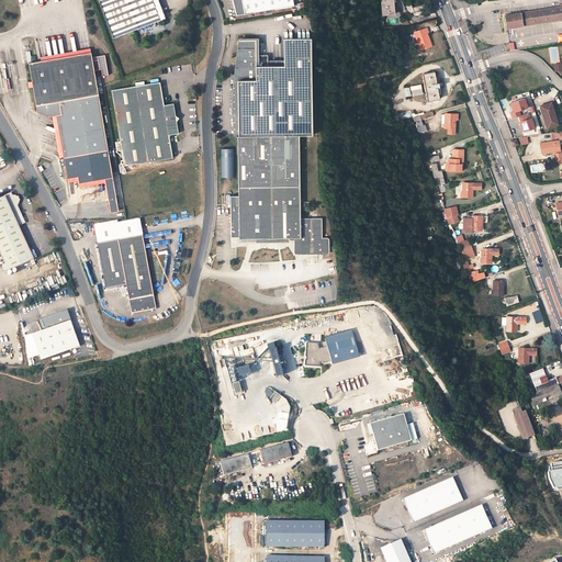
[(99,0),(114,38),(161,20),(153,0),(99,0)]
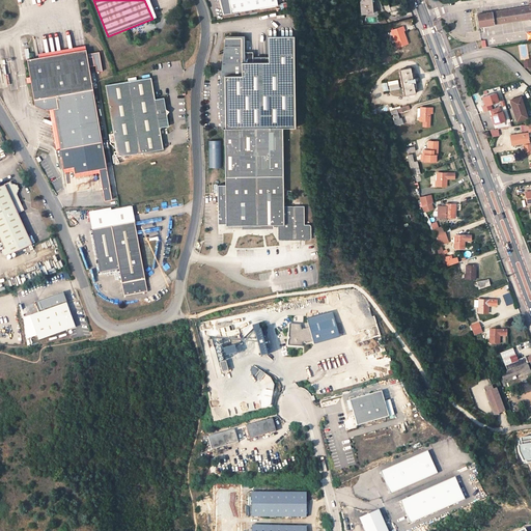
[(149,0),(144,0),(152,19),(157,17),(149,0)]
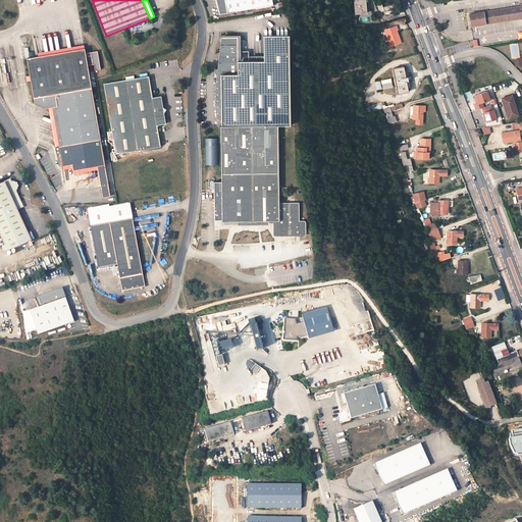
[(217,0),(220,13),(272,4),(271,0),(217,0)]
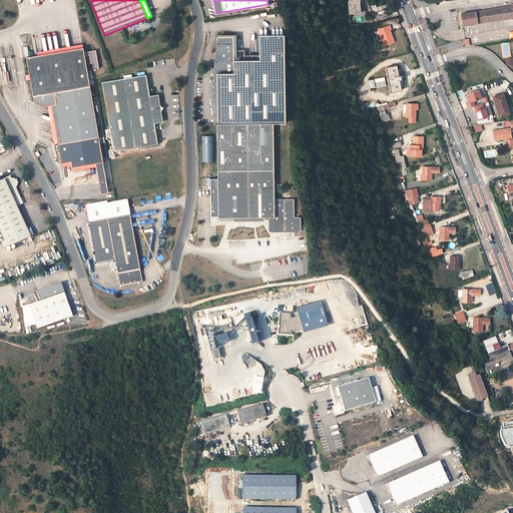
[(357,0),(347,0),(349,14),(356,13),(360,13),(360,7),(359,7),(357,0)]
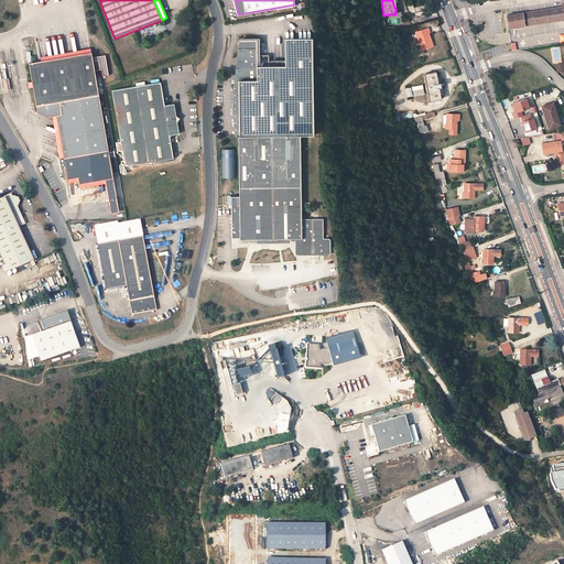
[(424,14),(421,4),(413,7),(412,3),(405,6),(408,14),(413,13),(415,18),(424,14)]
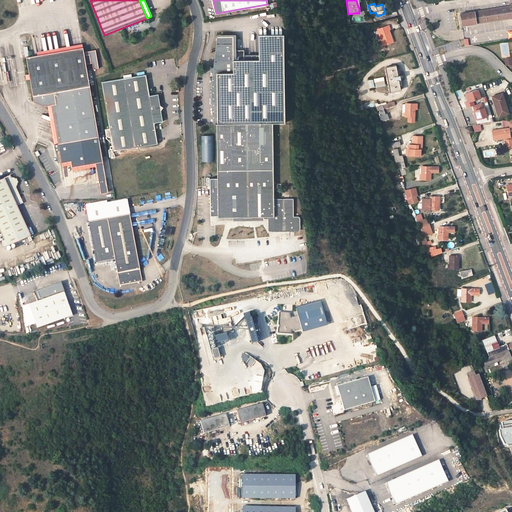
[(511,17),(511,14),(511,6),(460,14),(462,25),(511,17)]
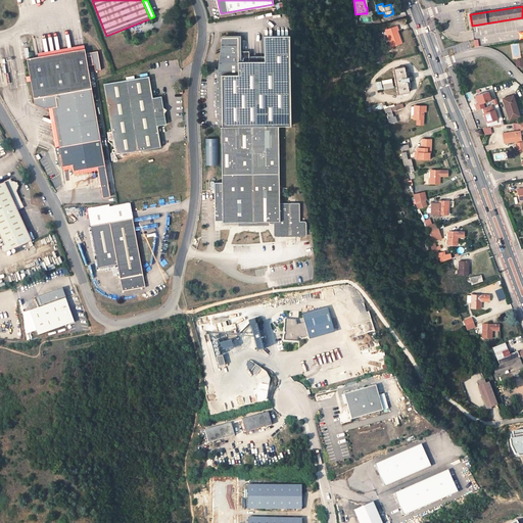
[(397,26),(386,30),(391,47),(402,43),(397,31),(399,30),(397,26)]
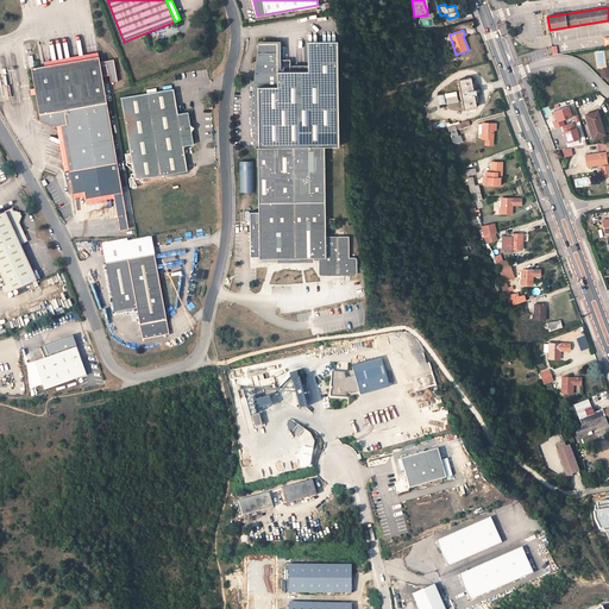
[(259,73),(259,146),(324,146),(338,146),(337,41),(308,42),(308,45),(308,70),(292,70),(292,60),(281,60),(281,63),(278,63),(278,60),(278,46),(262,46),(262,71),(259,73)]
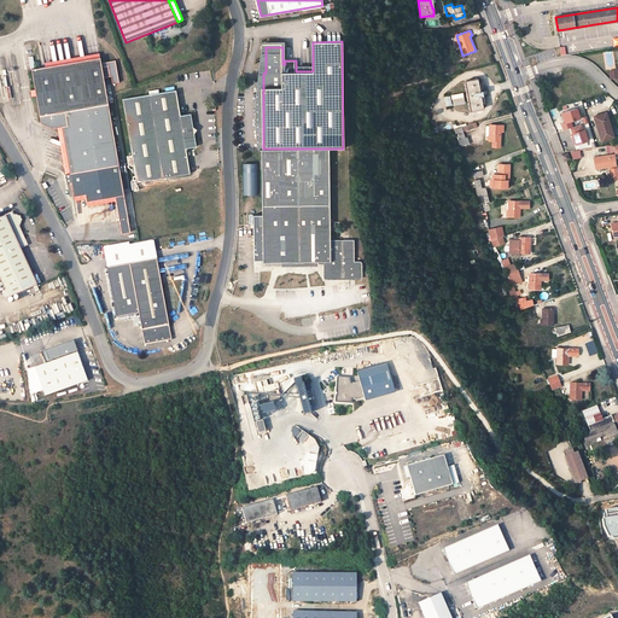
[(100,63),(100,57),(31,69),(40,123),(53,128),(62,127),(64,126),(65,135),(64,141),(66,143),(65,149),(69,150),(66,156),(70,157),(68,163),(71,169),(73,172),(118,164),(104,77),(111,76),(112,83),(118,82),(115,60),(100,63)]
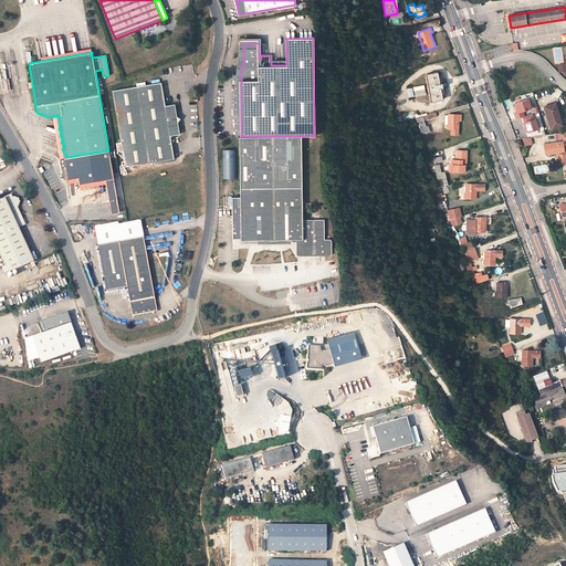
[(438,71),(425,74),(430,102),(443,100),(441,87),(442,87),(442,83),(440,83),(438,71)]
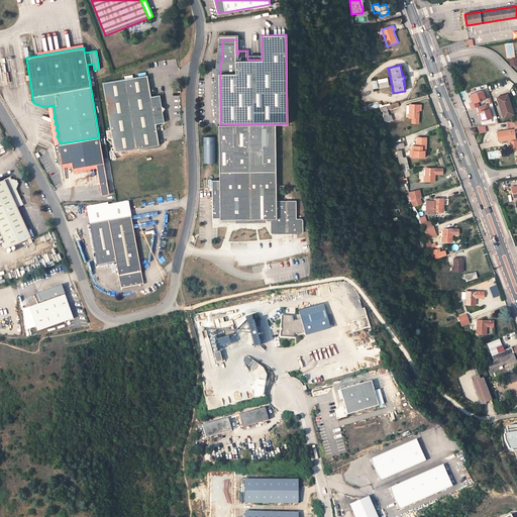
[(125,79),(103,83),(110,129),(112,137),(114,151),(114,152),(159,145),(156,124),(164,122),(163,111),(164,108),(162,107),(160,95),(150,97),(147,76),(133,78),(125,79)]
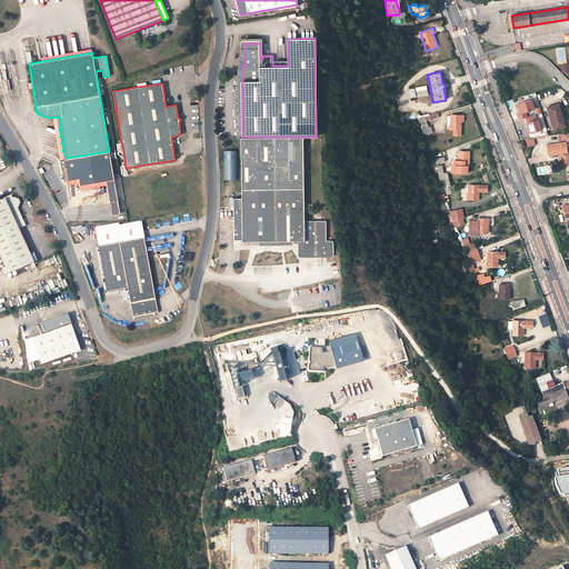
[(426,86),(417,88),(418,97),(428,95),(426,86)]
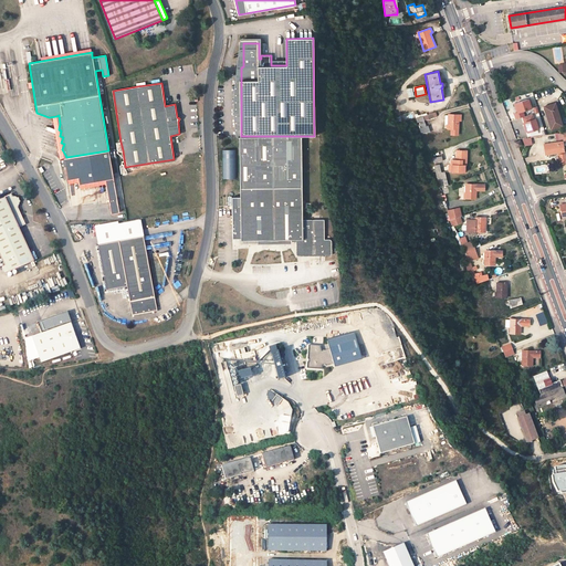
[(513,113),(515,118),(523,116),(522,112),(531,108),(527,100),(514,104),(516,112),(513,113)]
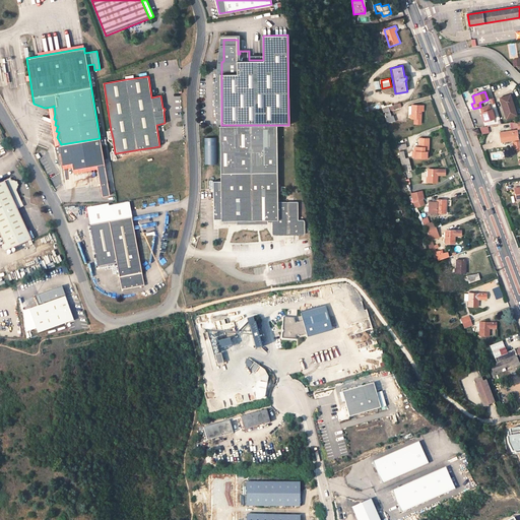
[(510,94),(500,98),(506,118),(516,115),(510,94)]
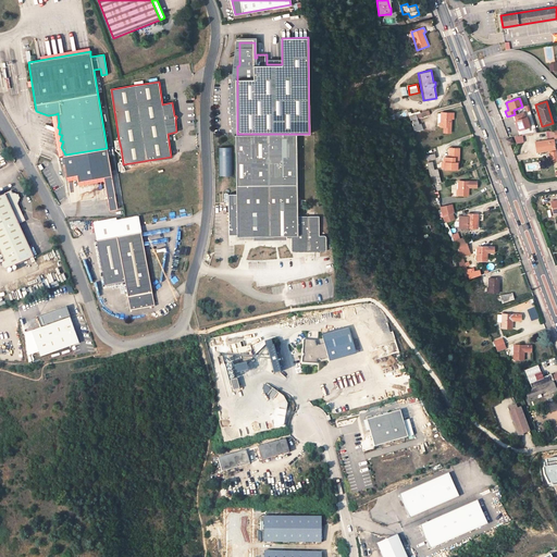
[(429,114),(428,111),(409,116),(410,121),(429,114)]
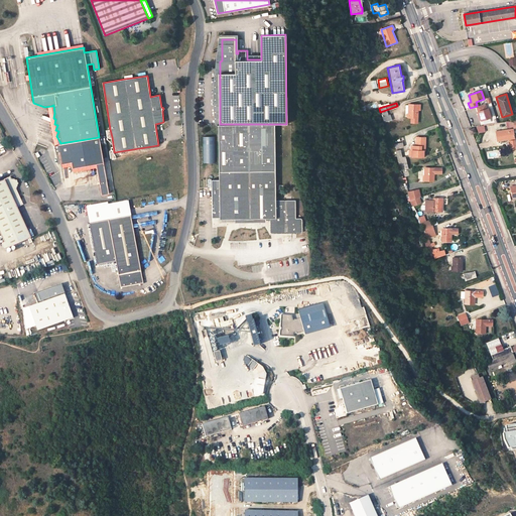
[(419,105),(408,104),(408,113),(408,117),(411,117),(411,122),(417,123),(417,110),(419,110),(419,105)]
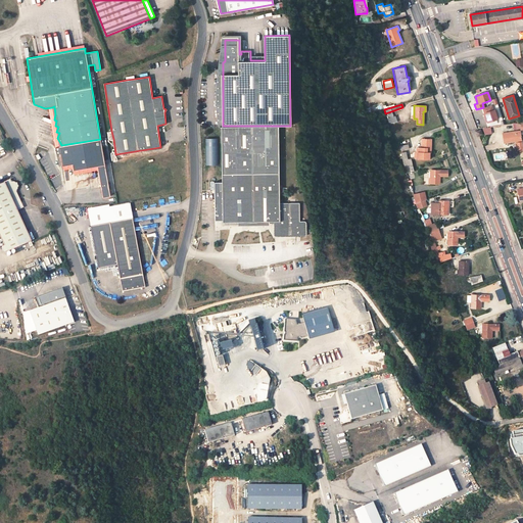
[(480,109),(485,124),(496,120),(492,105),(480,109)]
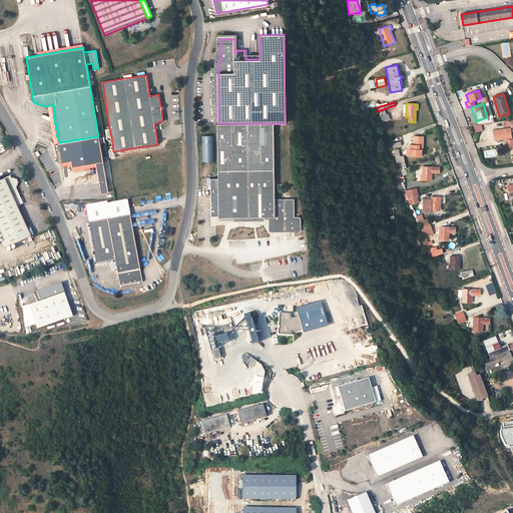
[(218,218),(268,218),(268,229),(268,231),(269,232),(269,233),(271,233),(297,233),(298,233),(299,232),(300,232),(301,230),(301,221),(300,220),(299,219),(298,218),(294,218),(294,199),(274,200),(274,124),(273,123),(218,123),(217,123),(217,124),(217,171),(217,179),(210,179),(210,216),(218,216),(218,218)]
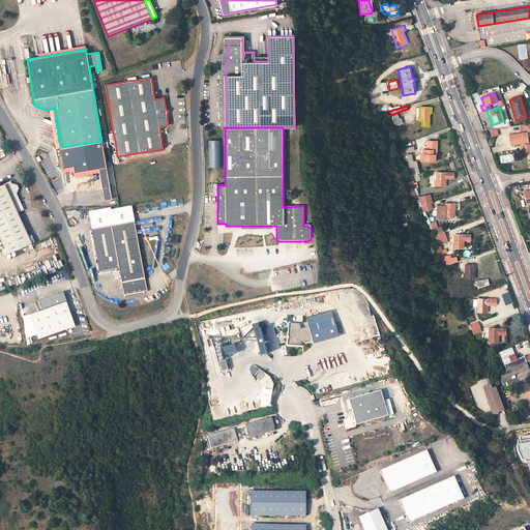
[(527,133),(509,136),(510,145),(528,142),(527,133)]
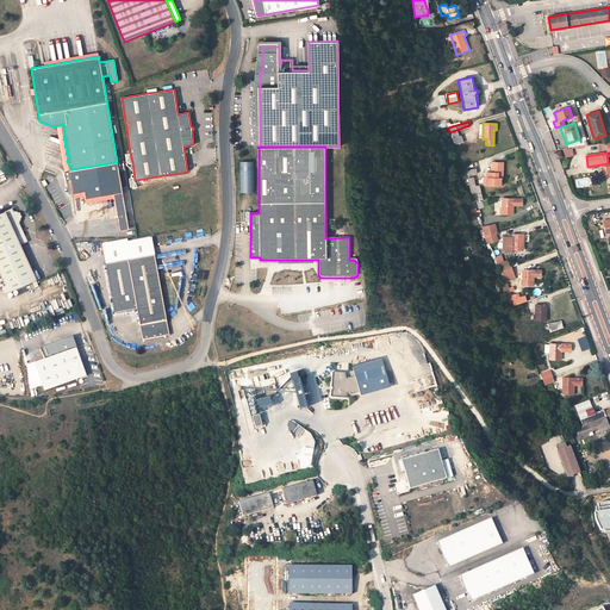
[(117,162),(72,169),(67,170),(69,179),(73,178),(75,193),(86,191),(87,198),(113,193),(118,215),(126,213),(117,162)]
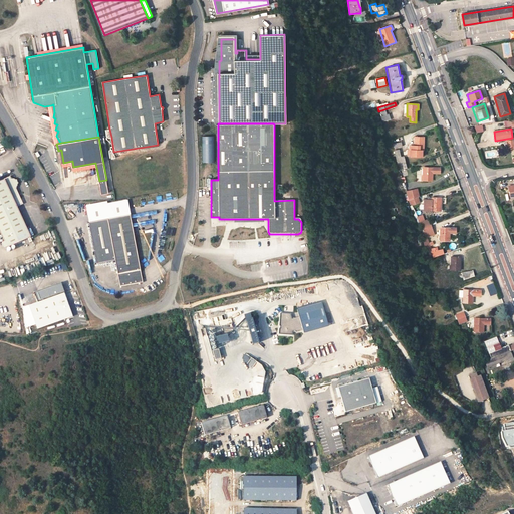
[(400,137),(392,140),(394,148),(402,146),(400,137)]
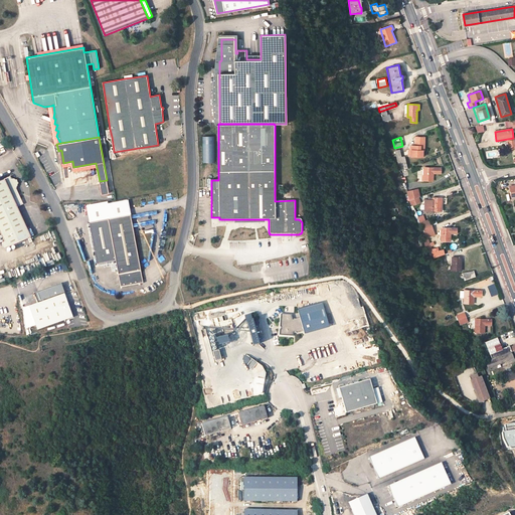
[(424,137),(415,137),(415,145),(412,145),(412,150),(410,150),(410,156),(422,156),(422,150),(424,150),(424,137)]
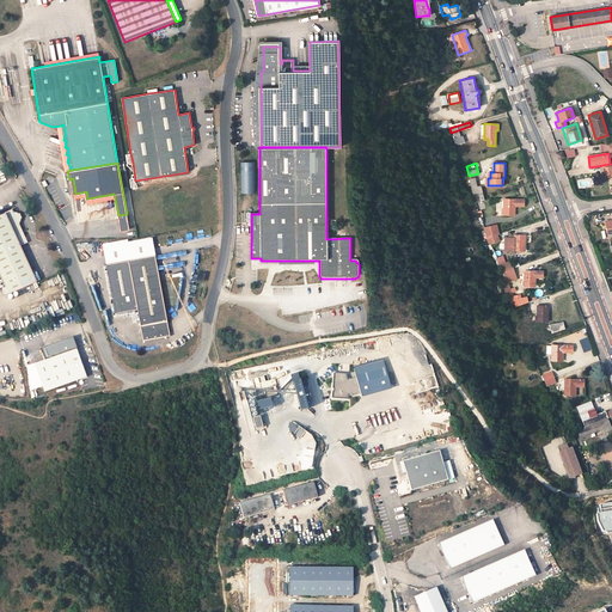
[(476,182),(470,183),(473,197),(475,202),(484,199),(481,185),(477,185),(476,182)]
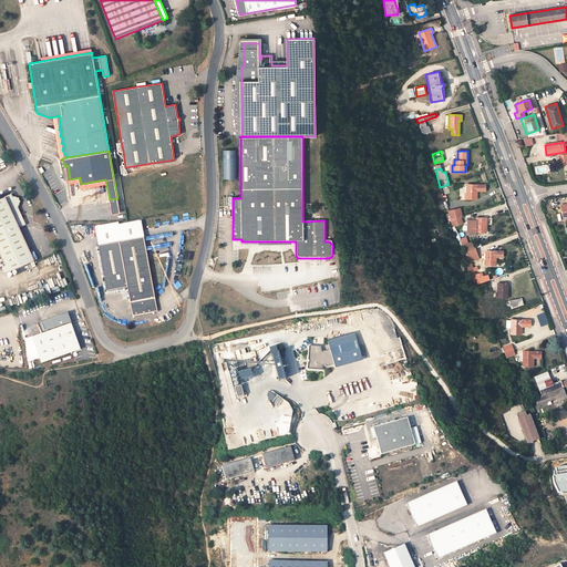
[(466,198),(476,198),(476,191),(485,191),(485,185),(477,185),(466,184),(466,198)]
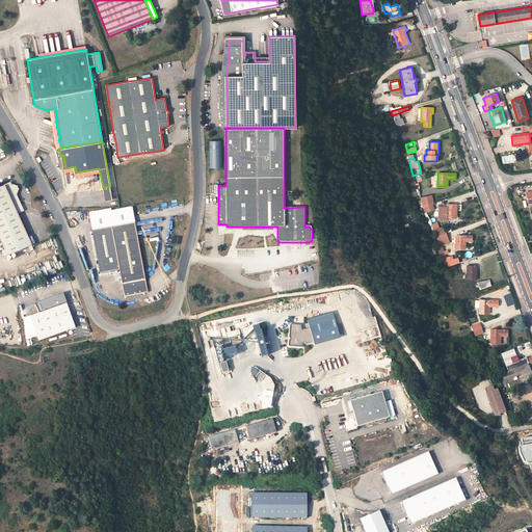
[(110,176),(115,198),(118,197),(113,175),(110,176)]
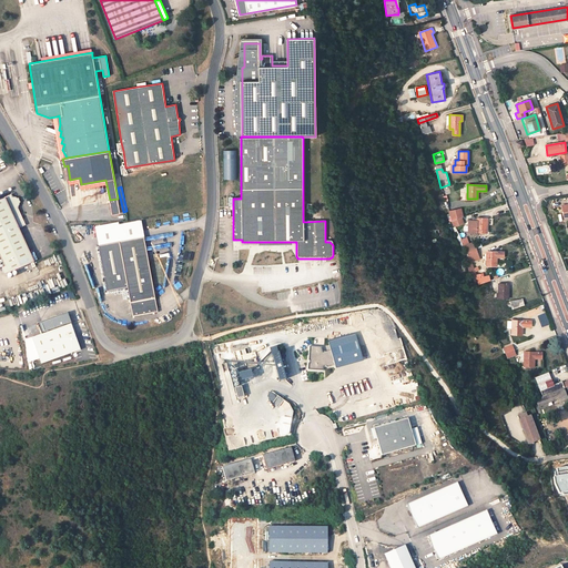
[(0,200),(0,255),(4,266),(2,267),(6,274),(34,262),(19,229),(26,225),(18,209),(20,202),(19,199),(12,196),(11,194),(6,198),(0,200)]
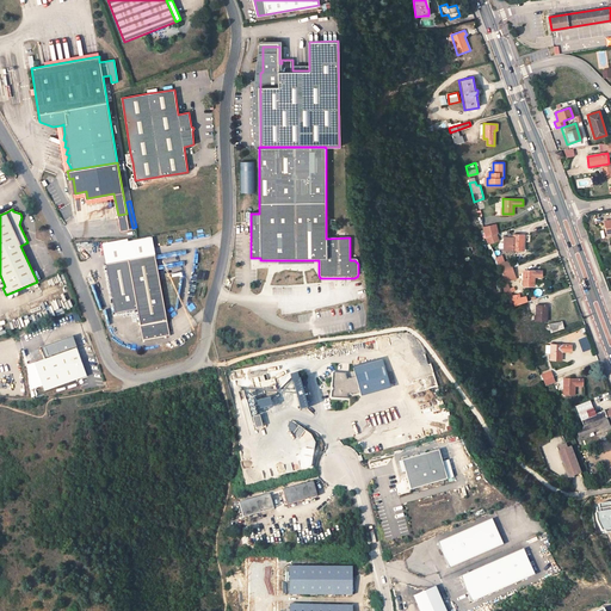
[(129,229),(127,214),(118,215),(121,230),(129,229)]
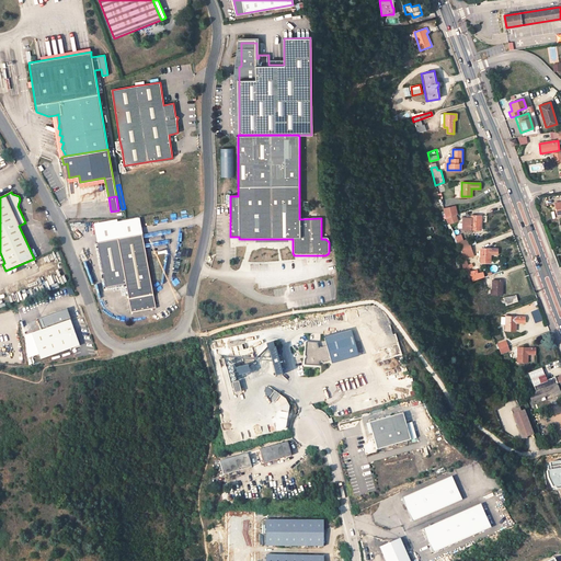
[(455,206),(446,208),(449,217),(457,215),(455,206)]
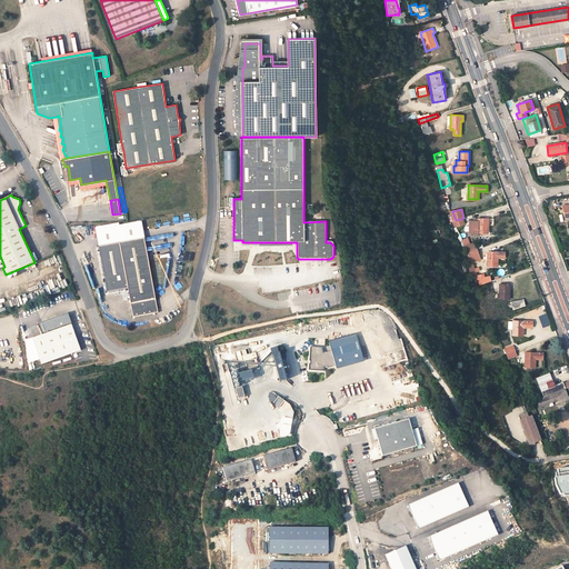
[(478,221),(470,221),(470,232),(488,232),(488,218),(478,218),(478,221)]
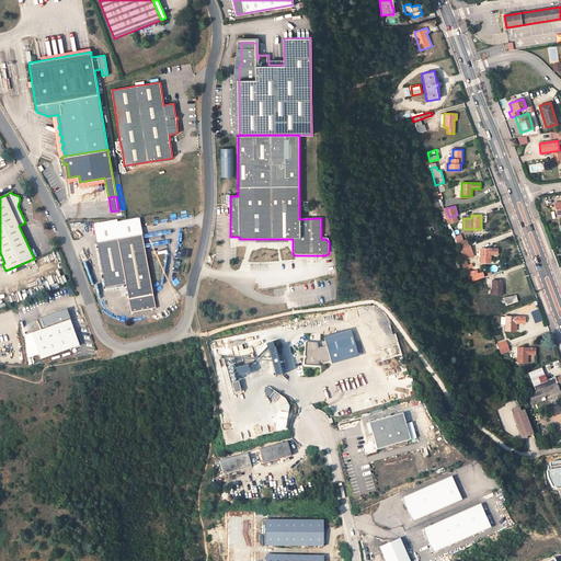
[(117,239),(142,235),(140,226),(95,235),(98,242),(117,239)]
